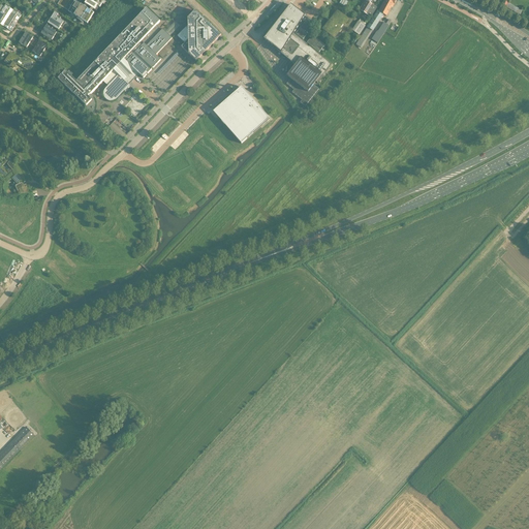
[(88,24),(94,13),(74,1),(74,2),(71,0),(60,0),(58,4),(68,11),(88,24)]
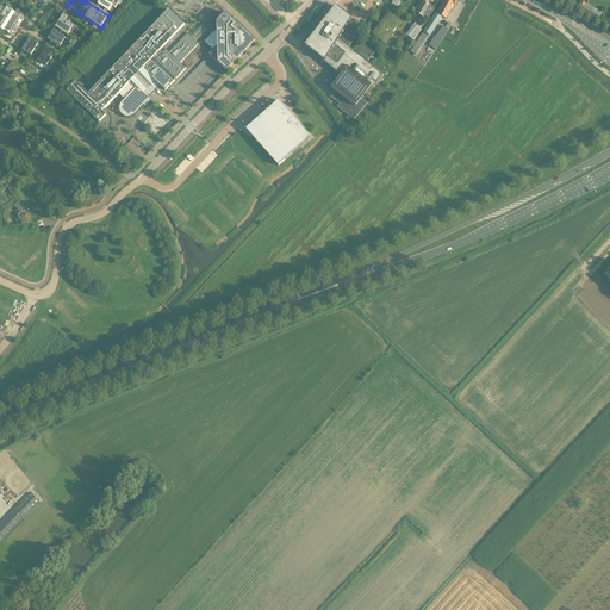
[(112,13),(114,8),(116,10),(120,0),(104,0),(100,6),(112,13)]
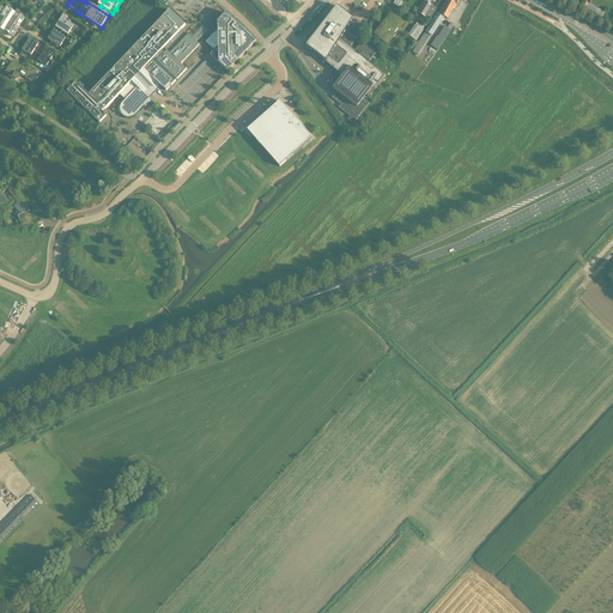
[(437,13),(412,52),(419,56),(431,36),(432,36),(444,18),(448,19),(454,6),(455,7),(459,0),(445,0),(438,14),(437,13)]
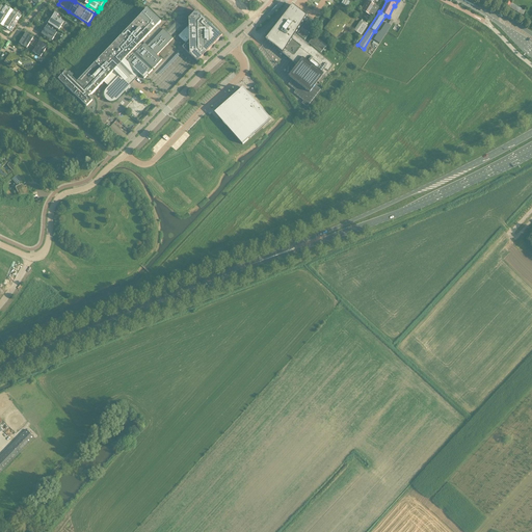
[(367,0),(361,10),(373,18),(379,7),(373,4),(376,0),(367,0),(367,1),(367,0)]
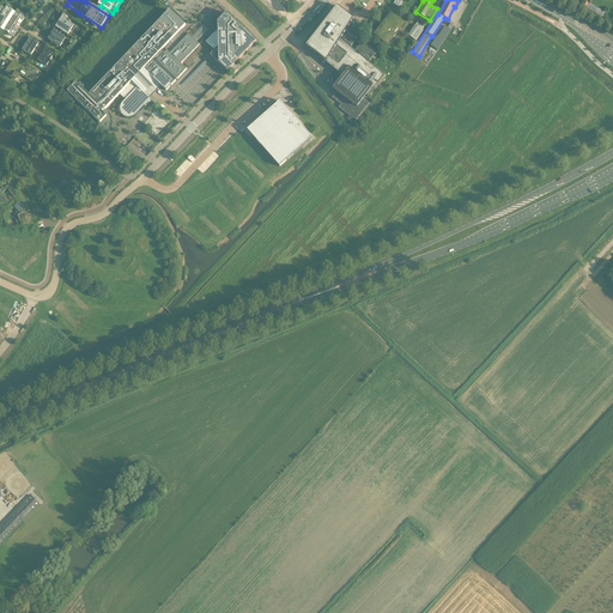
[(587,2),(583,8),(586,10),(587,8),(604,17),(606,13),(587,2)]
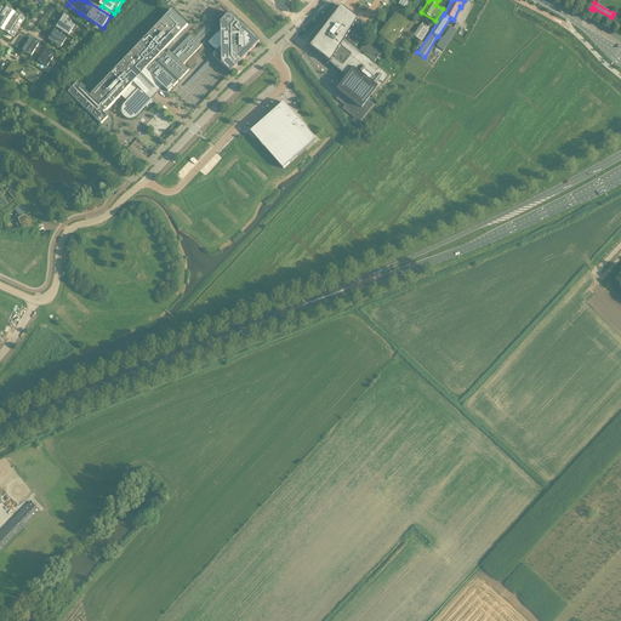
[(10,22),(17,11),(16,12),(11,10),(12,9),(10,6),(7,5),(5,9),(1,6),(0,6),(0,28),(4,32),(10,22)]
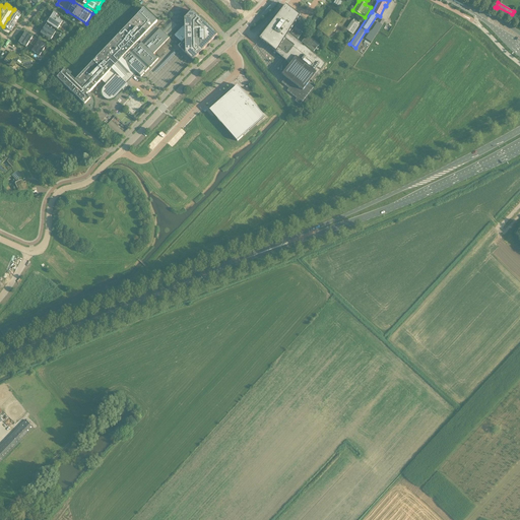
[(266,26),(259,39),(260,40),(286,60),(285,61),(287,62),(280,72),(301,88),(309,79),(312,82),(326,64),(288,34),(300,16),(285,5),(268,27),(266,26)]
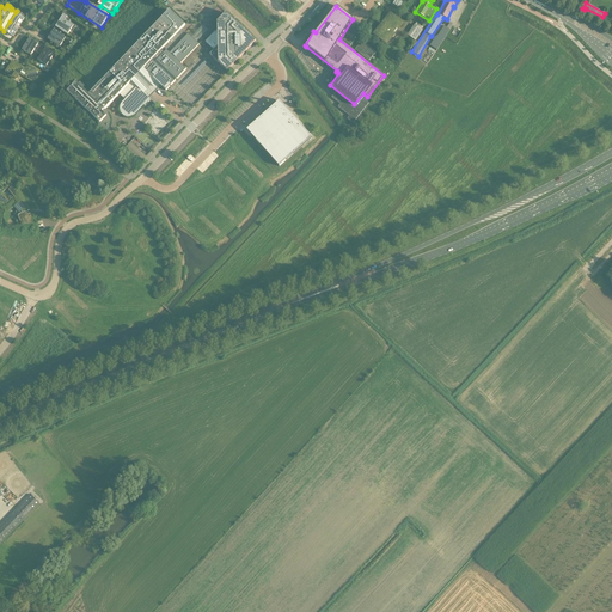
[(17,11),(10,22),(19,28),(25,19),(20,16),(22,14),(18,12),(17,11)]
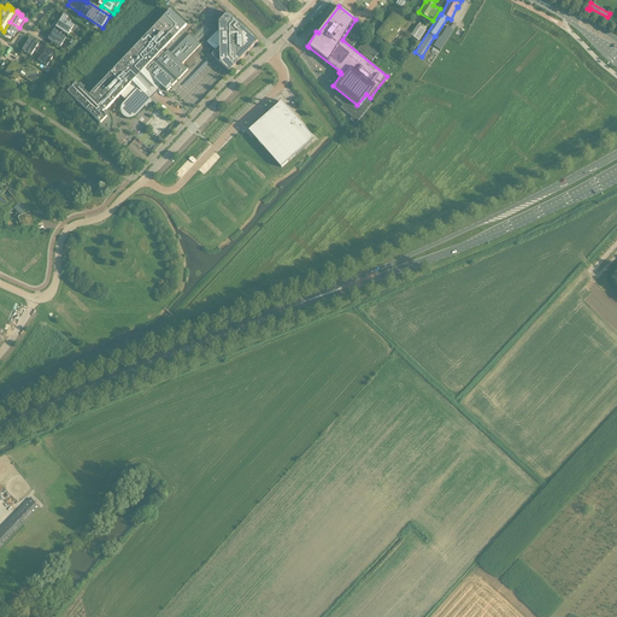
[(77,83),(68,93),(95,118),(94,118),(107,131),(109,130),(110,128),(111,125),(111,123),(111,122),(111,119),(110,117),(109,115),(109,113),(105,111),(121,95),(127,100),(123,104),(122,105),(121,107),(121,110),(121,112),(122,115),(123,116),(125,118),(128,118),(130,118),(133,118),(135,117),(136,116),(145,106),(146,107),(152,101),(150,99),(162,86),(168,92),(188,70),(182,65),(201,45),(189,35),(183,29),(187,25),(171,11),(89,95),(77,83)]
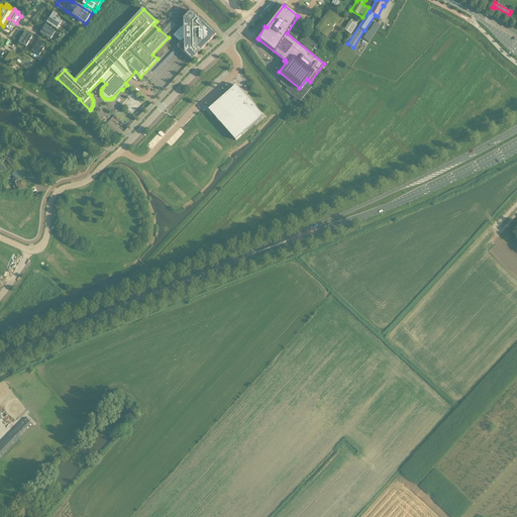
[(181,43),(178,46),(192,61),(216,35),(191,11),(184,18),(184,24),(173,35),(181,43)]
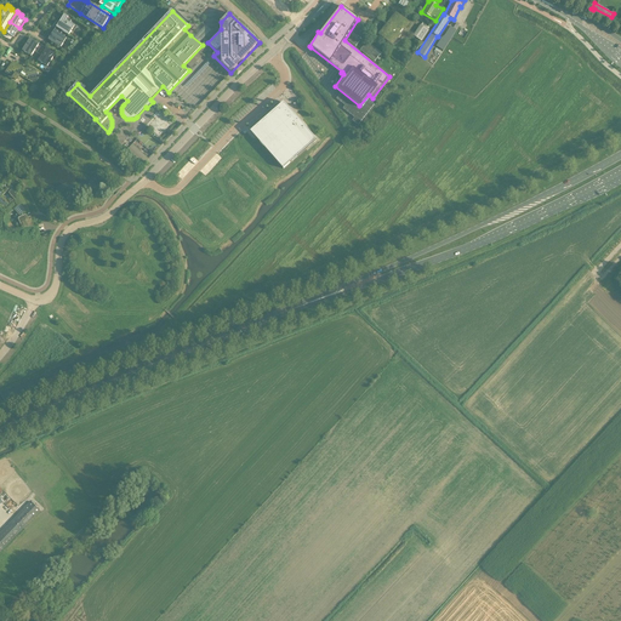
[(64,15),(56,28),(60,30),(62,32),(63,32),(69,35),(74,27),(69,23),(72,20),(64,15)]
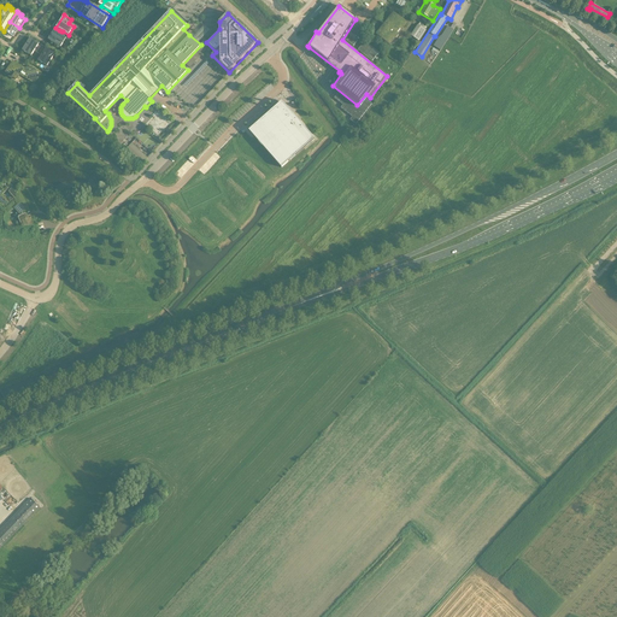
[(386,23),(376,34),(388,43),(393,36),(395,39),(399,34),(397,33),(399,30),(400,31),(406,23),(394,15),(386,24),(386,23)]
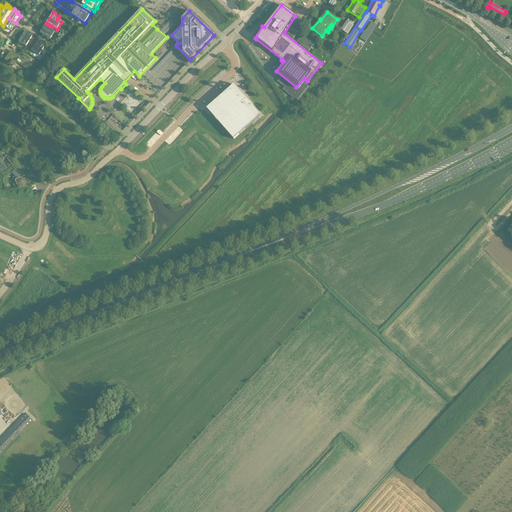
[(3,26),(2,27),(7,30),(7,29),(11,31),(16,23),(8,18),(3,26)]
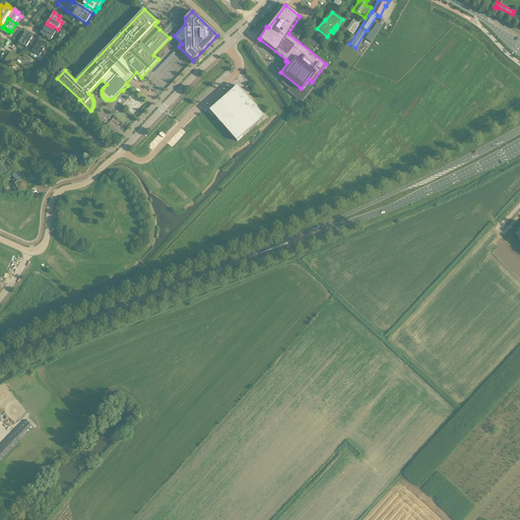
[(371,30),(366,39),(372,43),(383,25),(382,25),(385,20),(382,19),(380,23),(377,21),(371,31),(371,30)]
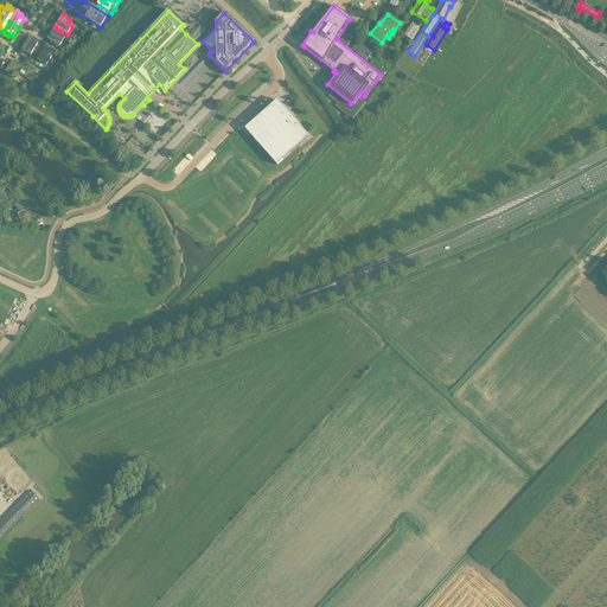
[(410,24),(404,36),(413,40),(420,30),(410,24)]
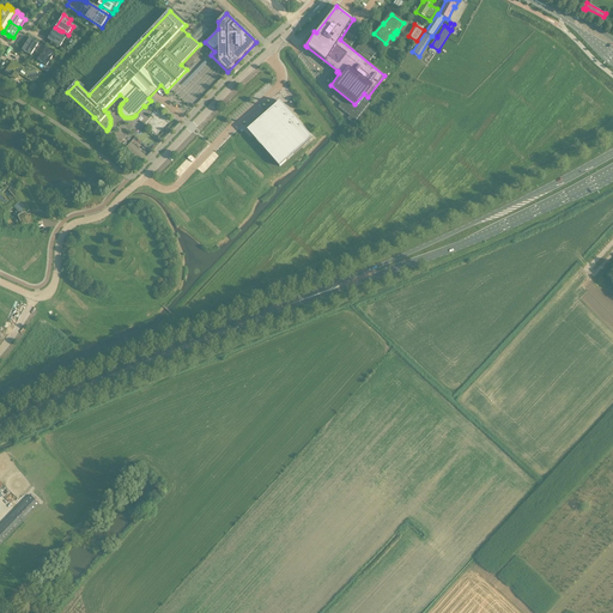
[(354,25),(343,38),(351,46),(356,41),(353,38),(359,30),(354,25)]
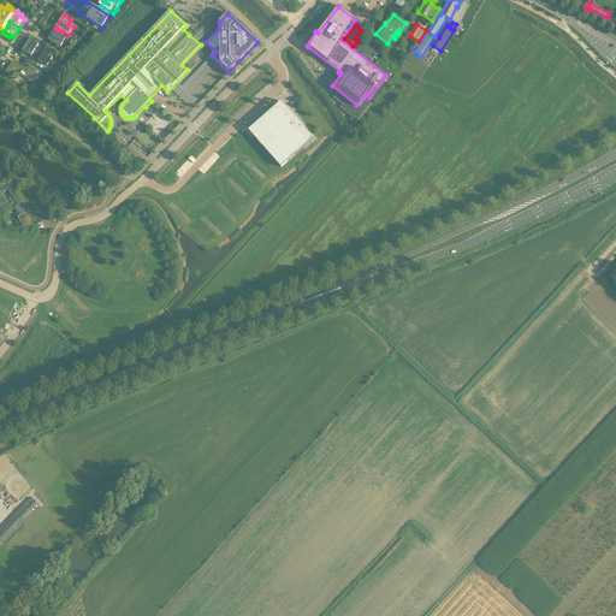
[(55,28),(48,40),(60,47),(66,39),(60,35),(61,31),(59,30),(55,28)]
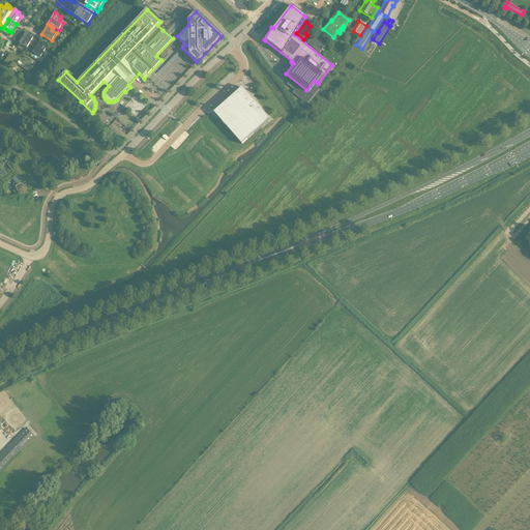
[(26,32),(19,43),(27,48),(29,43),(35,48),(36,47),(39,41),(26,32)]
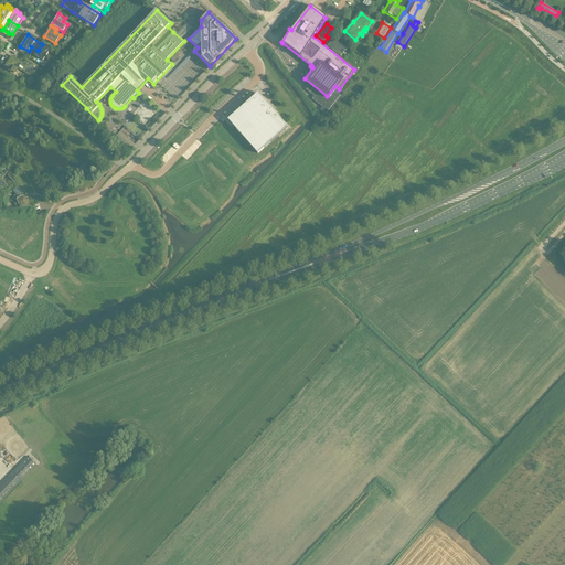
[(334,38),(328,45),(341,56),(347,49),(334,38)]
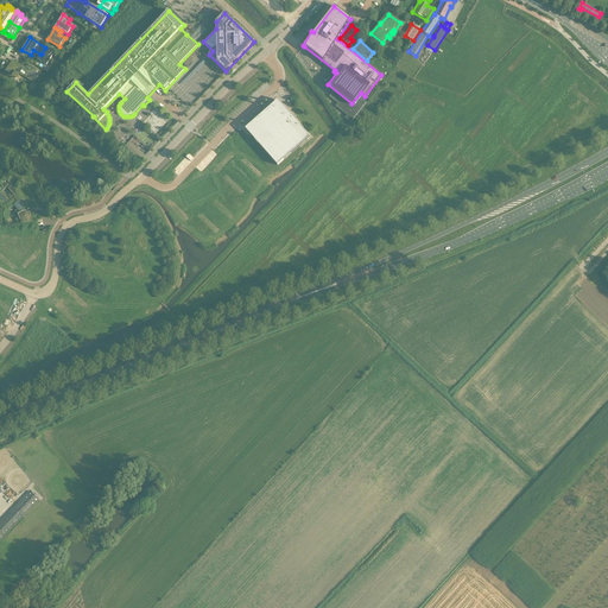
[(40,55),(38,59),(46,65),(55,54),(45,48),(42,54),(40,55)]
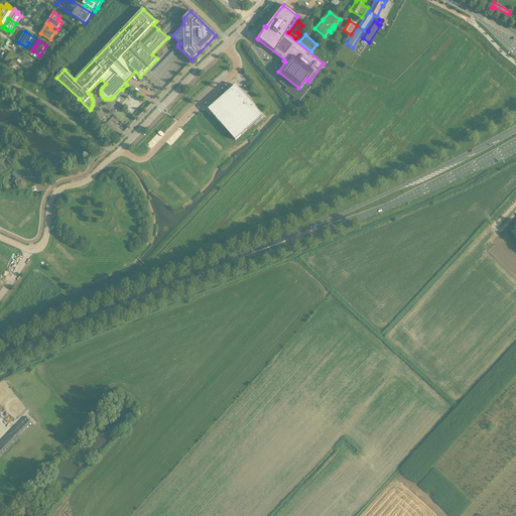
[(21,58),(21,57),(19,57),(10,51),(5,60),(11,65),(11,66),(13,67),(15,67),(16,63),(15,63),(17,61),(20,63),(22,60),(20,59),(21,58)]
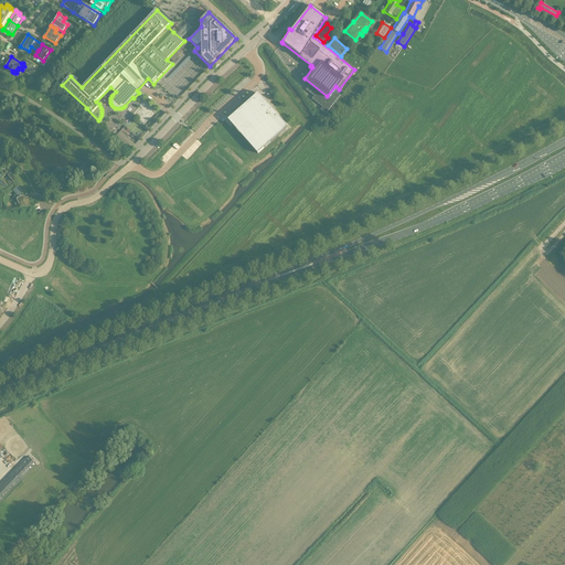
[(22,70),(29,74),(33,74),(36,67),(38,66),(36,66),(28,61),(27,63),(24,63),(23,63),(23,64),(22,65),(24,66),(22,70)]
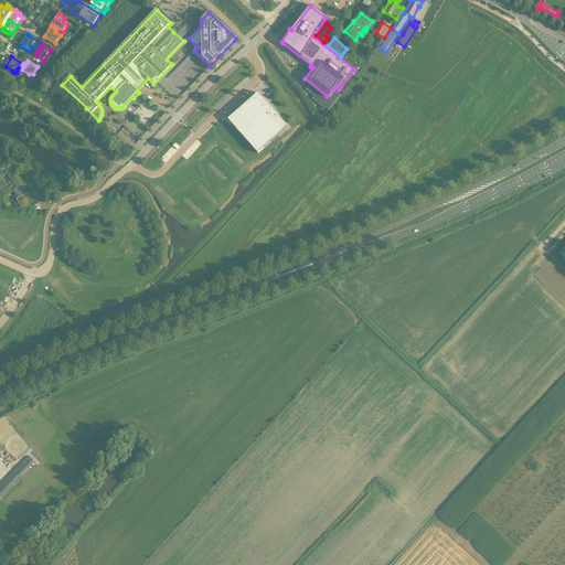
[(310,84),(306,89),(313,96),(312,98),(322,107),(320,109),(326,114),(340,95),(336,91),(329,98),(310,84)]
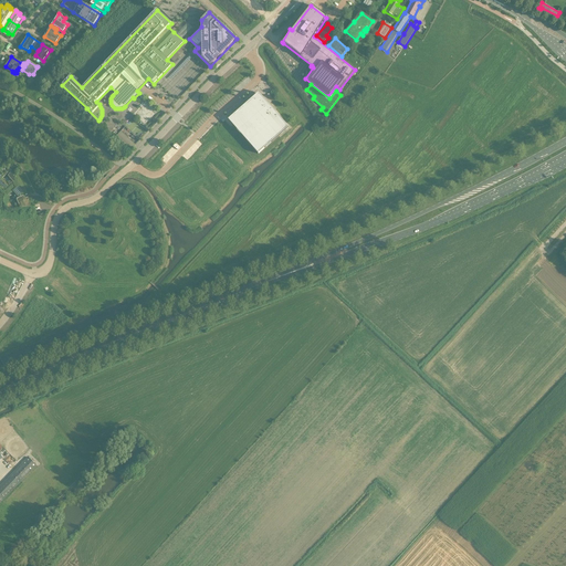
[(289,127),(259,94),(228,121),(258,154),(289,127)]
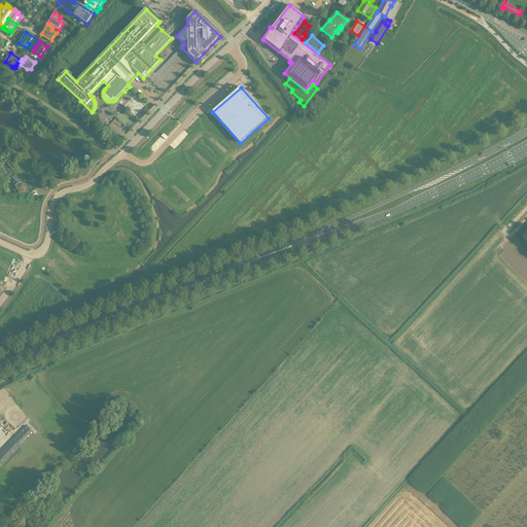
[(114,121),(108,127),(119,140),(126,134),(114,121)]
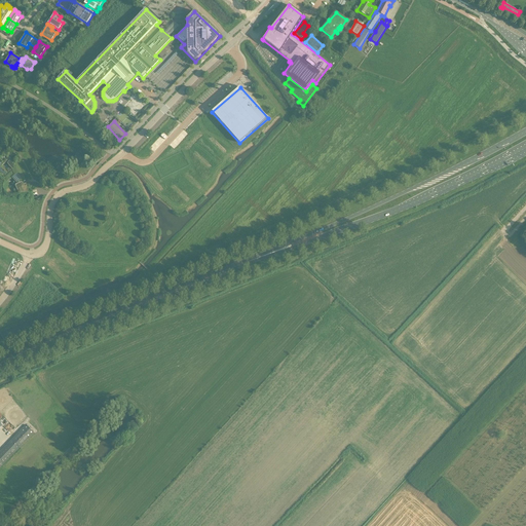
[(8,158),(7,157),(8,156),(9,154),(7,153),(0,161),(0,171),(7,177),(6,178),(7,181),(12,177),(15,180),(13,182),(16,188),(14,189),(14,193),(17,192),(19,192),(19,193),(28,192),(27,184),(25,185),(25,184),(24,181),(25,181),(24,178),(25,178),(22,172),(19,166),(15,162),(16,161),(13,157),(10,160),(8,158)]
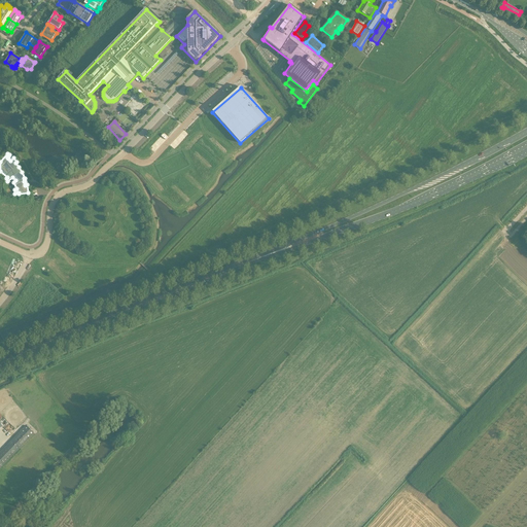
[(26,425),(0,451),(0,468),(34,433),(26,425)]
